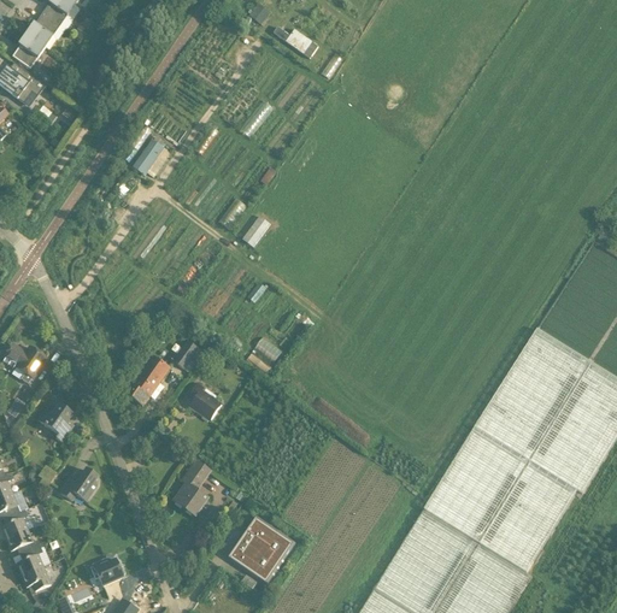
[(59,24),(75,4),(70,0),(48,0),(47,1),(48,3),(42,12),(59,24)]
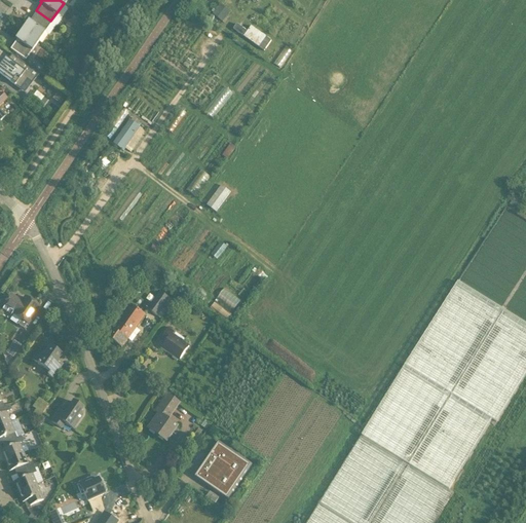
[(223,19),(230,9),(221,2),(213,11),(223,19)]
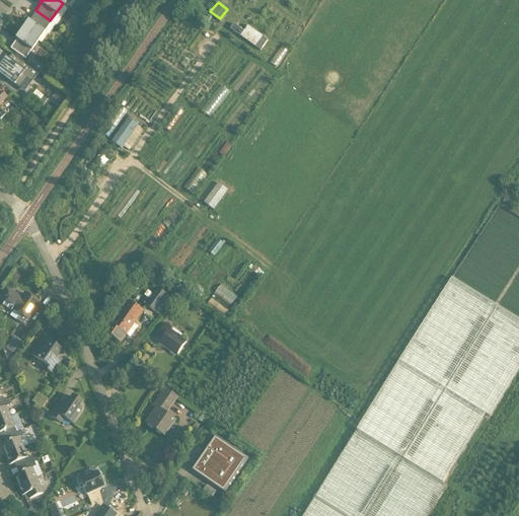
[(38,39),(50,20),(35,10),(29,18),(27,17),(21,26),(38,39)]
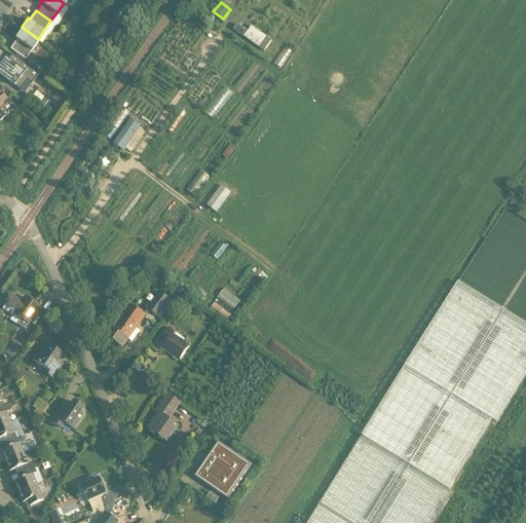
[(69,20),(63,29),(69,33),(75,24),(69,20)]
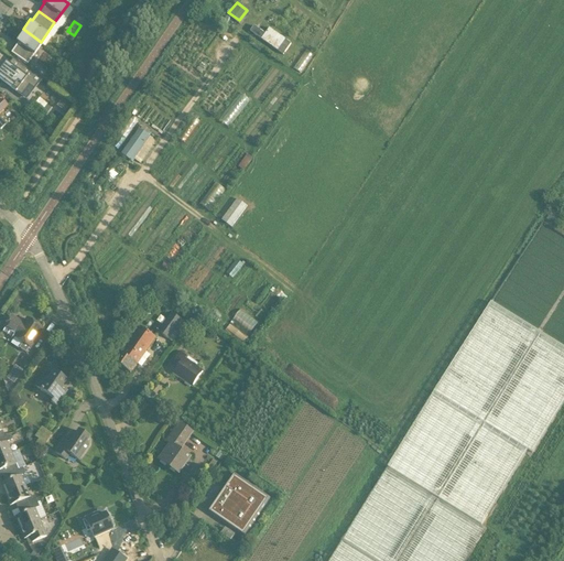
[(269,25),(266,31),(253,23),(250,29),(283,52),(291,41),(269,25)]
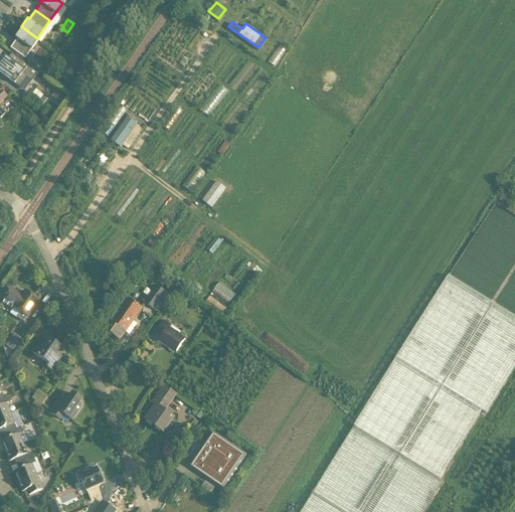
[(25,56),(37,38),(21,26),(14,36),(16,37),(10,46),(25,56)]
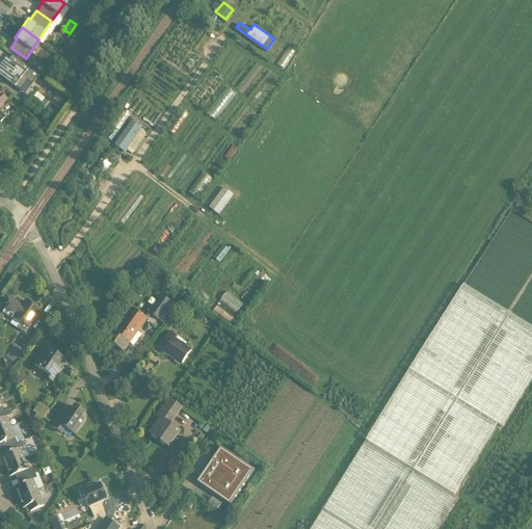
[(284,65),(296,49),(290,44),(277,60),(284,65)]
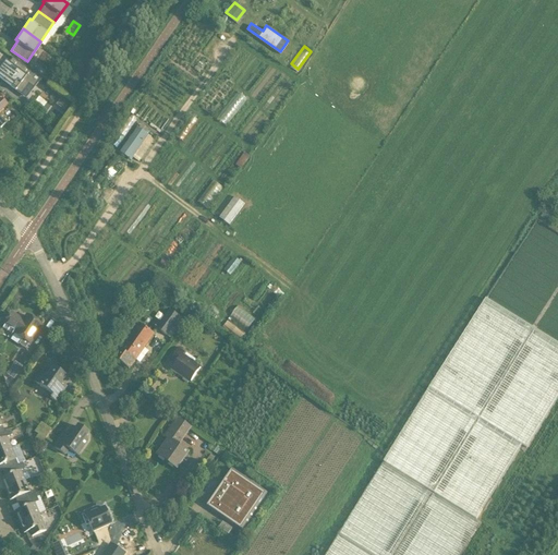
[(4,59),(0,64),(0,76),(21,93),(28,82),(34,85),(37,81),(41,76),(12,55),(8,61),(4,59)]
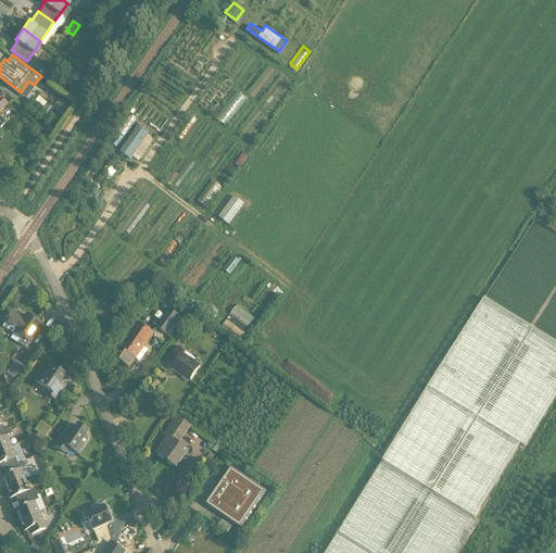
[(57,102),(66,110),(72,102),(62,95),(57,102)]
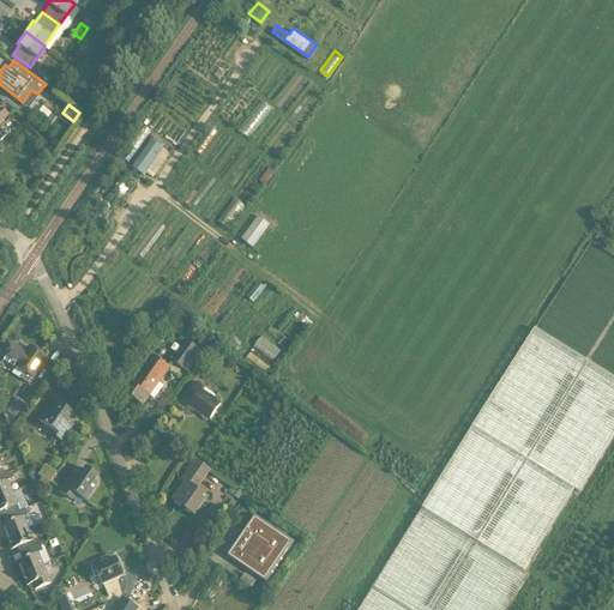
[(212,124),(198,144),(208,150),(221,131),(212,124)]
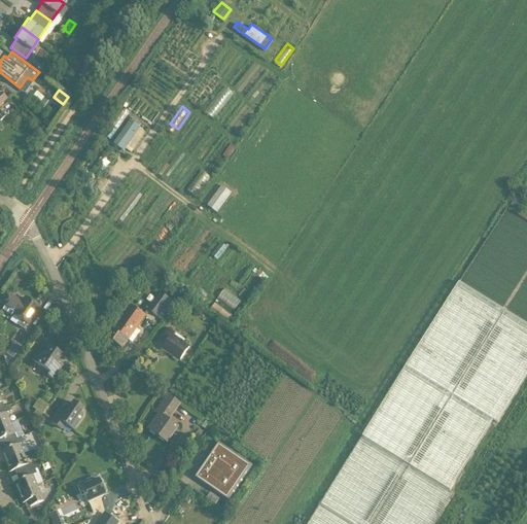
[(131,117),(113,141),(123,147),(139,124),(131,117)]
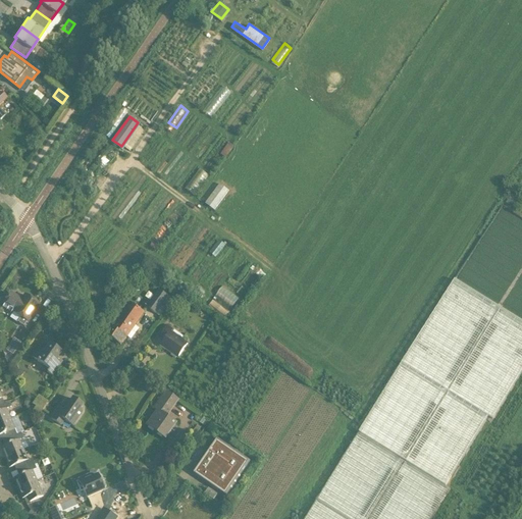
[(260,116),(246,137),(253,142),(267,121),(260,116)]
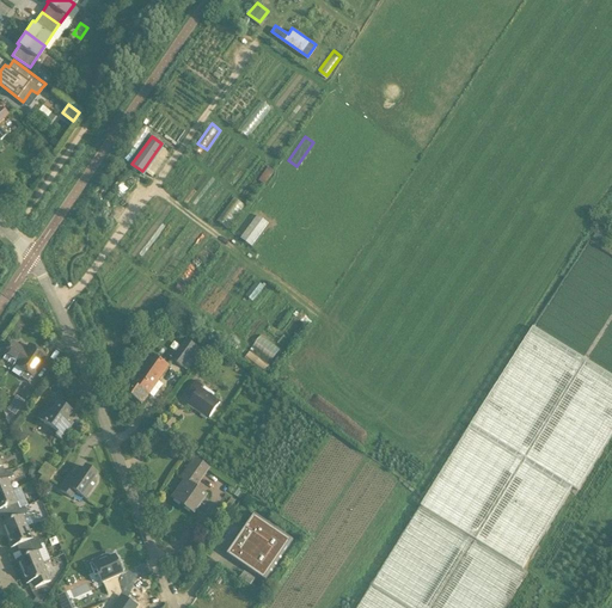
[(227,225),(245,202),(234,194),(216,216),(227,225)]
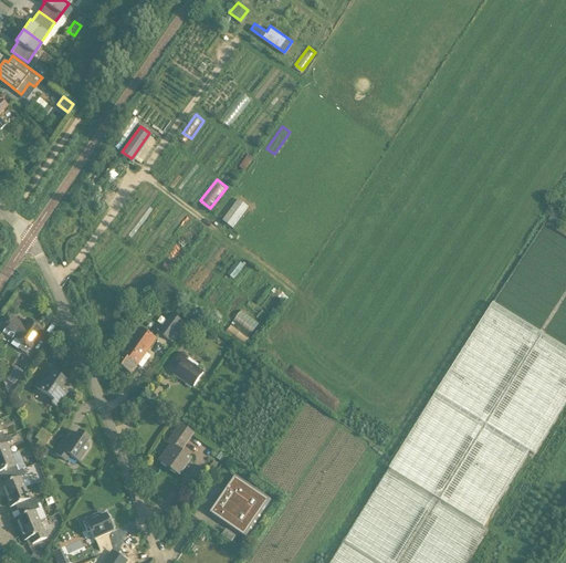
[(221,218),(232,227),(250,205),(239,195),(221,218)]
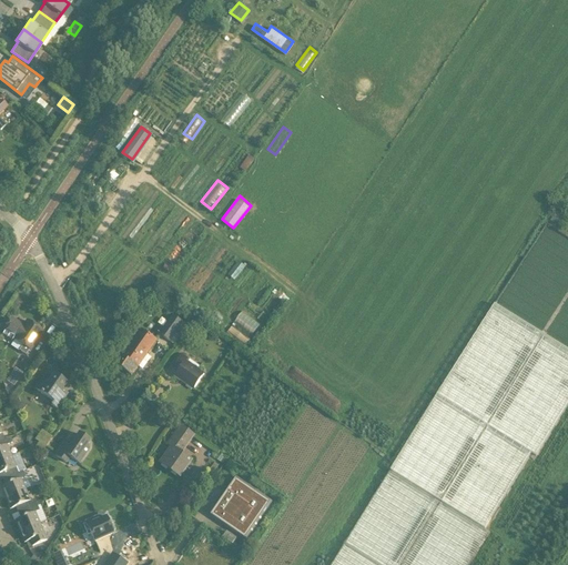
[(19,305),(23,299),(18,295),(13,302),(19,305)]
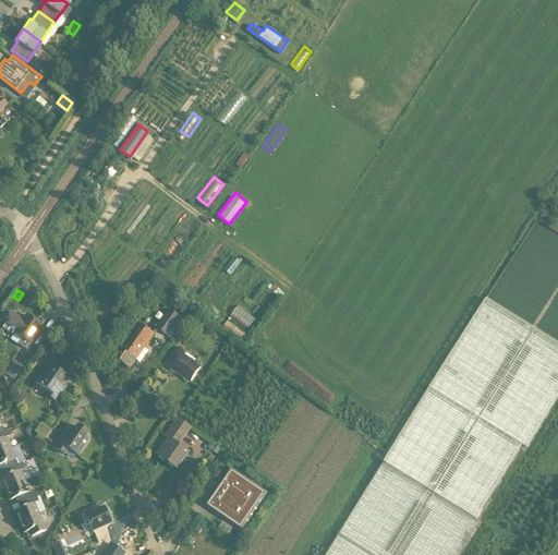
[(253,309),(257,302),(247,294),(242,301),(253,309)]
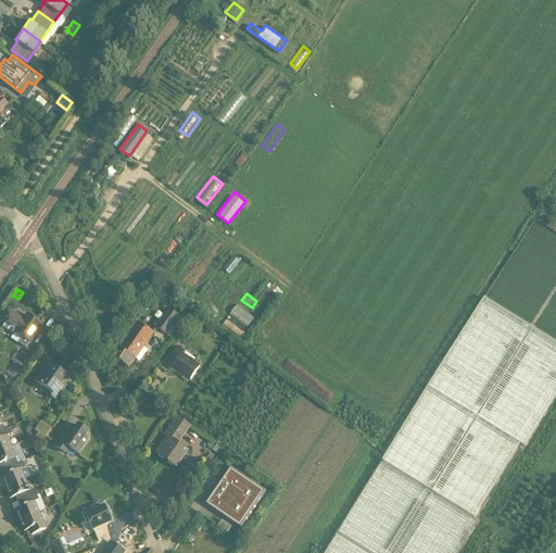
[(386,452),(382,459),(323,552),(455,552),(478,517),(475,515),(520,441),(525,444),(555,393),(555,339),(484,294),(386,452)]
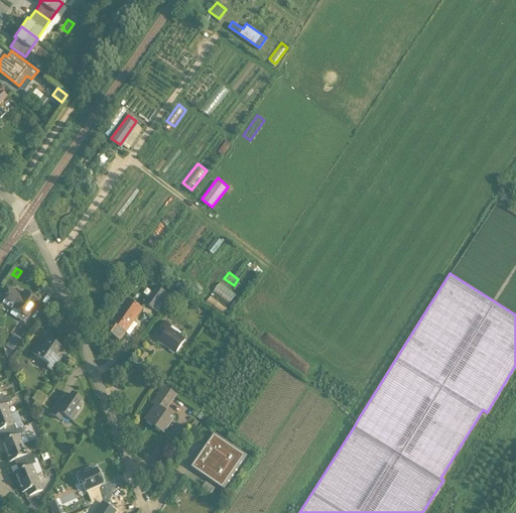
[(229,301),(236,291),(220,279),(213,289),(229,301)]
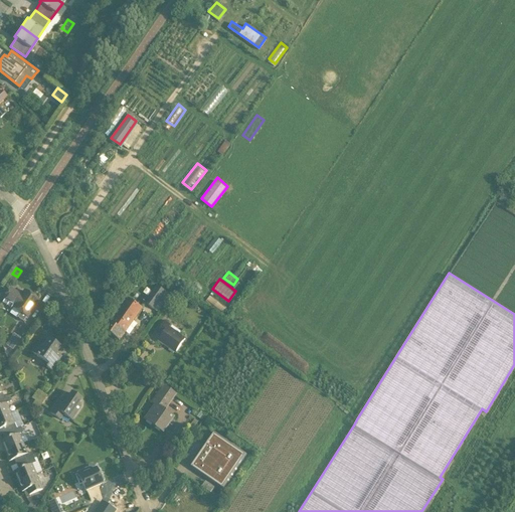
[(159,300),(164,304),(172,292),(168,288),(166,290),(158,284),(145,301),(154,307),(159,300)]
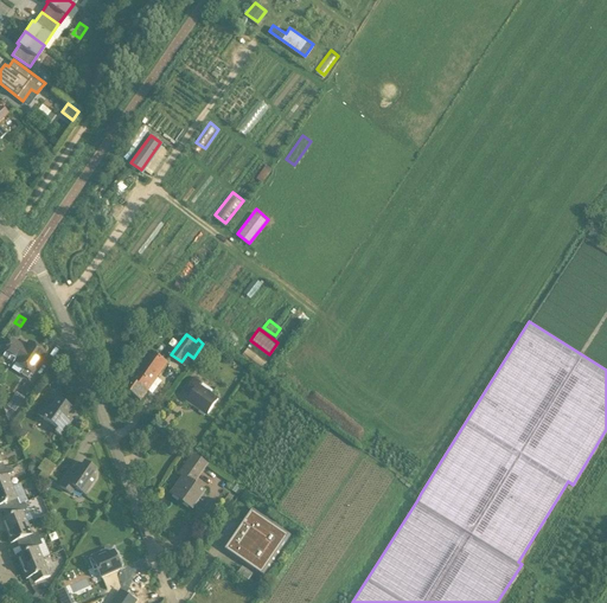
[(16,359),(24,365),(20,371),(27,376),(31,370),(32,371),(45,351),(29,340),(25,346),(12,337),(4,348),(17,357),(16,359)]
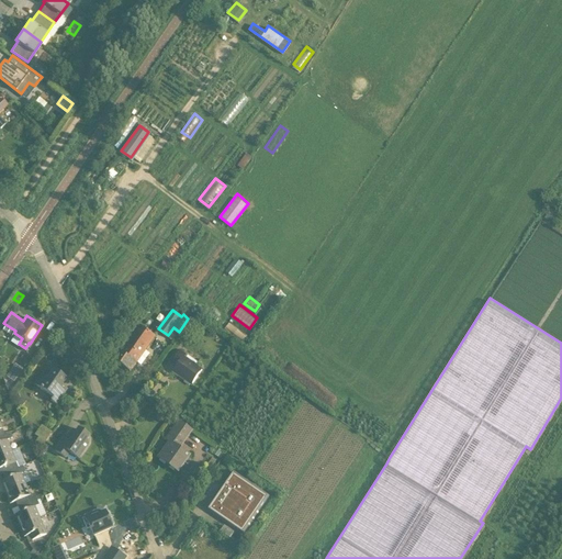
[(188,319),(179,332),(186,336),(199,319),(192,313),(188,319)]
